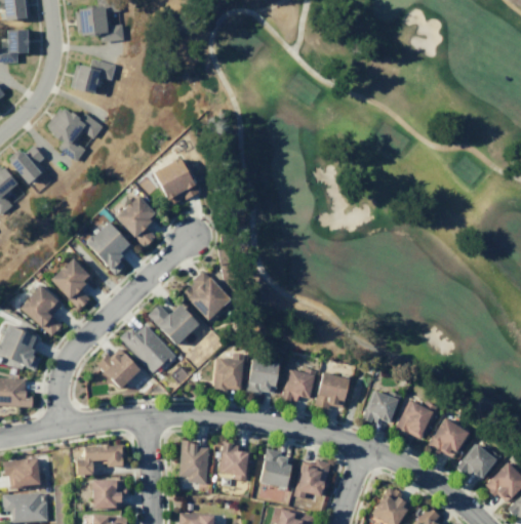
[(27,0),(30,17),(4,21),(2,2),(0,2),(0,0),(27,0)]
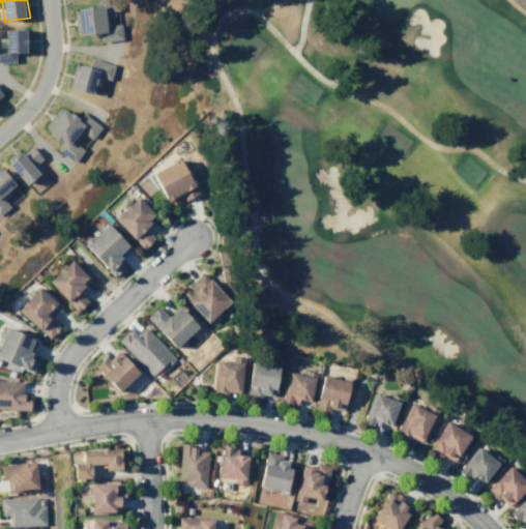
[(97,0),(98,6),(76,9),(79,35),(101,33),(103,42),(125,39),(123,24),(107,26),(106,12),(121,10),(119,0),(97,0)]
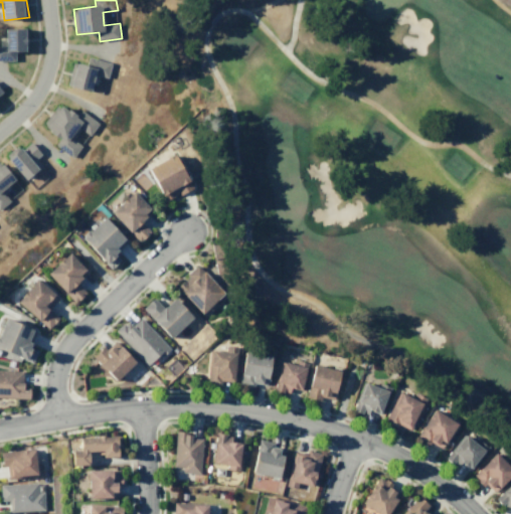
[(6,29),(25,29),(26,51),(16,51),(16,61),(0,61),(0,46),(6,46),(6,29)]
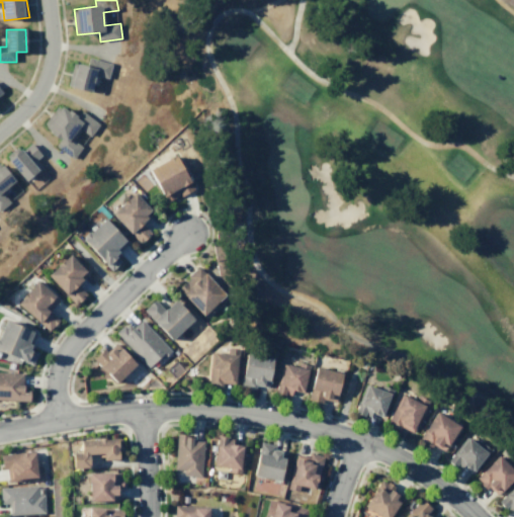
[(91,58),(113,64),(110,78),(96,75),(91,92),(69,86),(75,62),(89,66),(91,58)]
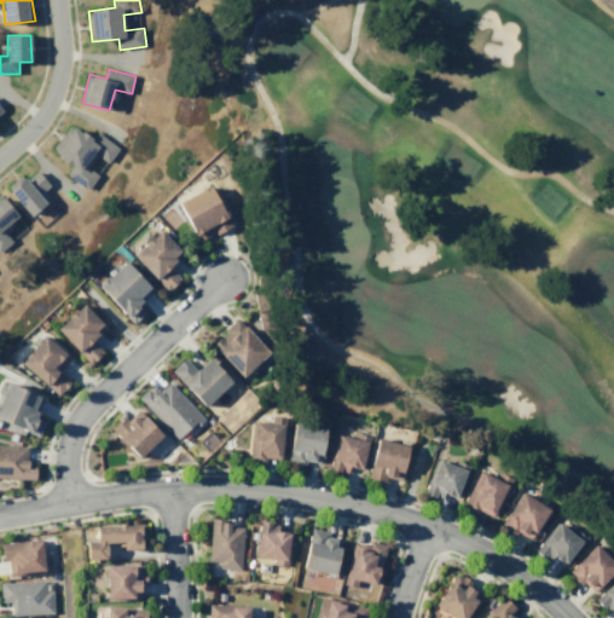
[(74,127),(93,142),(100,133),(121,149),(110,163),(94,152),(85,165),(99,175),(88,190),(68,175),(75,167),(54,151),(74,127)]
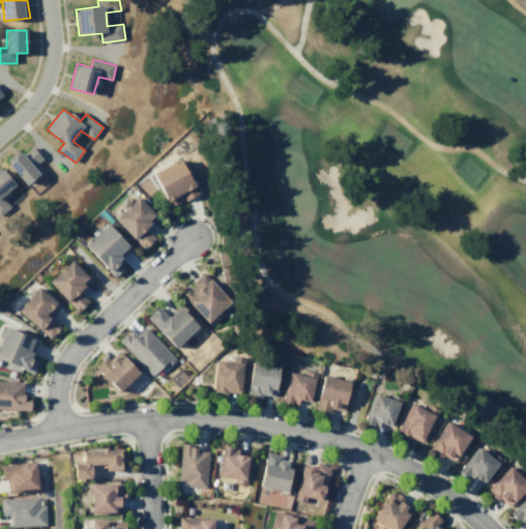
[(9,164),(21,152),(24,155),(33,146),(45,158),(37,164),(45,172),(34,181),(33,179),(27,184),(9,164)]
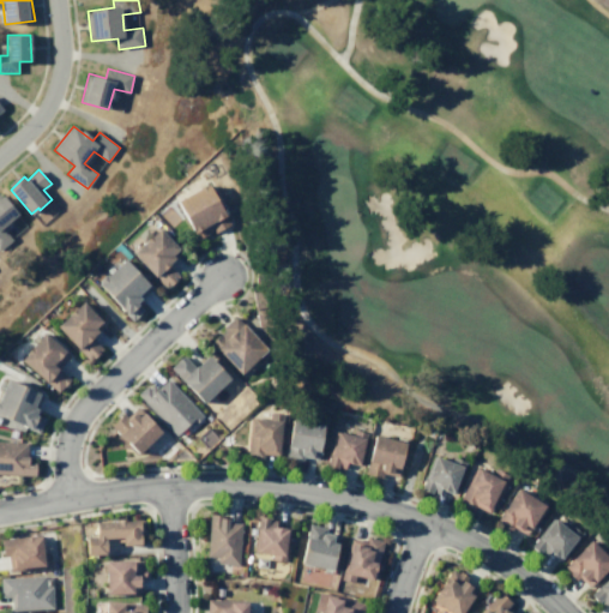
[(209,184),(233,226),(217,234),(215,232),(199,240),(178,202),(209,184)]
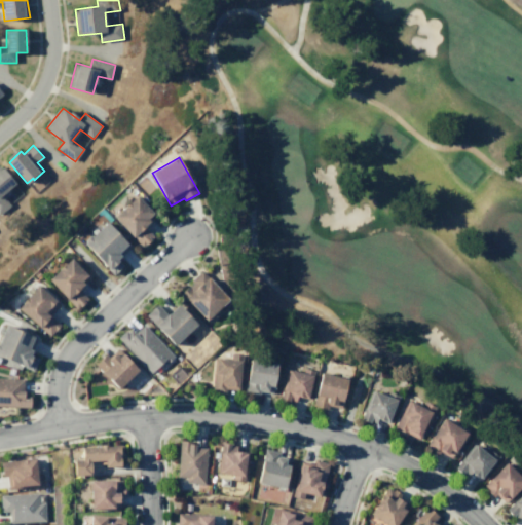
[(0,170),(3,167),(16,184),(4,195),(12,205),(1,216),(0,214),(0,170)]
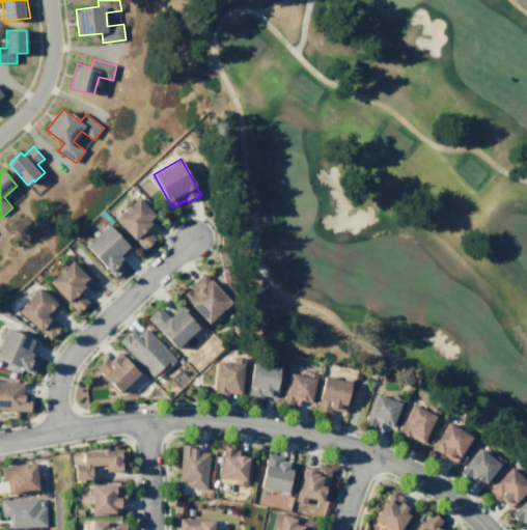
[(139,198),(156,216),(149,221),(151,224),(146,229),(157,240),(145,250),(116,219),(139,198)]
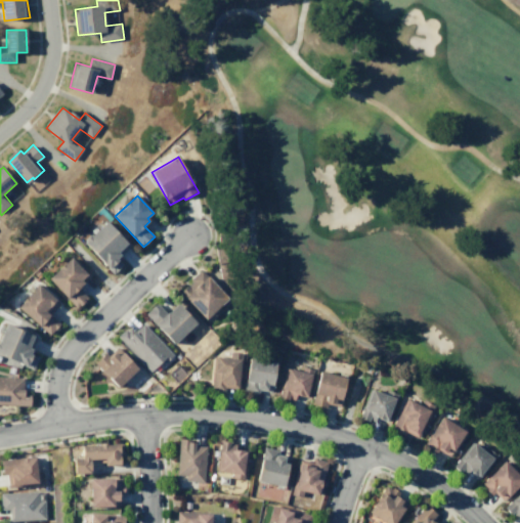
[(107,221),(131,247),(118,258),(125,265),(115,274),(84,243),(86,242),(85,241),(90,235),(91,236),(107,221)]
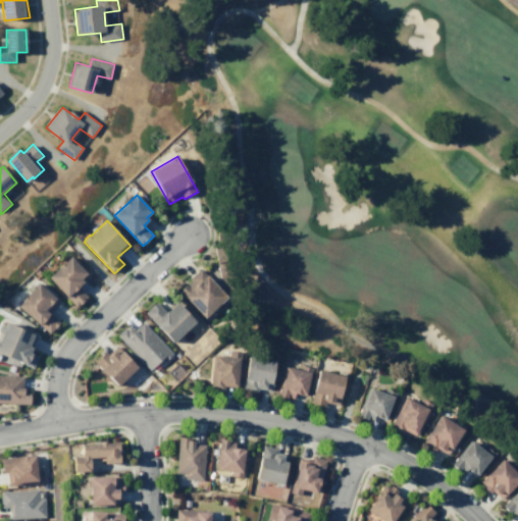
[(71,255),(89,273),(83,278),(86,281),(80,288),(89,297),(78,307),(67,297),(66,298),(48,277),(71,255)]
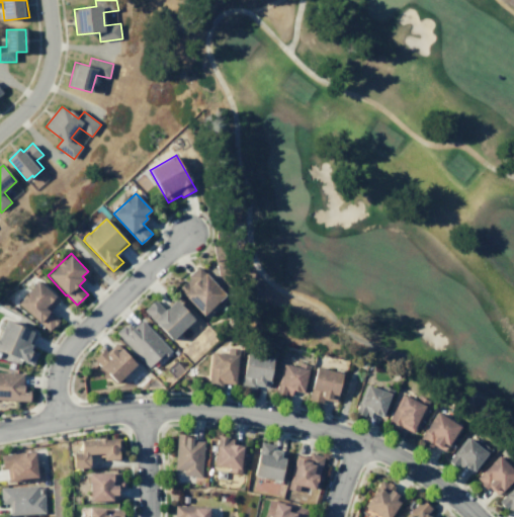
[(200,267),(227,295),(204,316),(180,289),(191,279),(189,277),(200,267)]
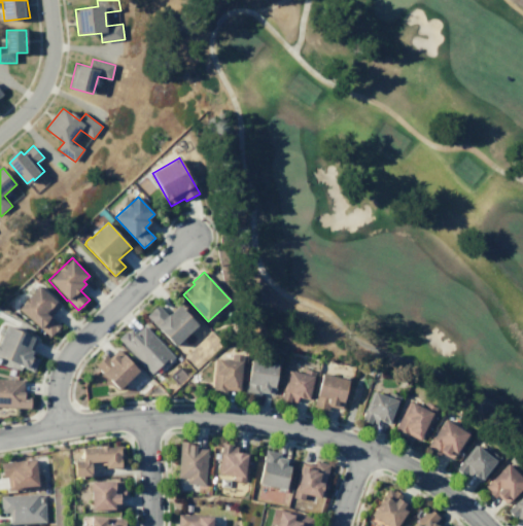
[(38,285),(61,305),(50,317),(62,325),(51,338),(18,309),(38,285)]
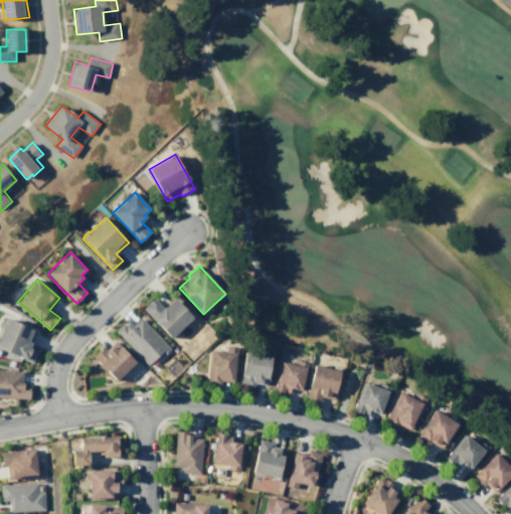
[(176,298),(194,318),(172,338),(145,309),(156,299),(165,309),(176,298)]
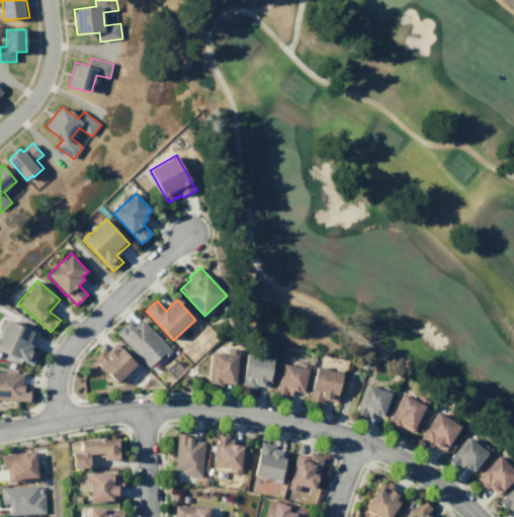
[(0,334),(7,320),(37,333),(30,349),(38,353),(33,365),(20,359),(20,358),(0,349),(0,334)]
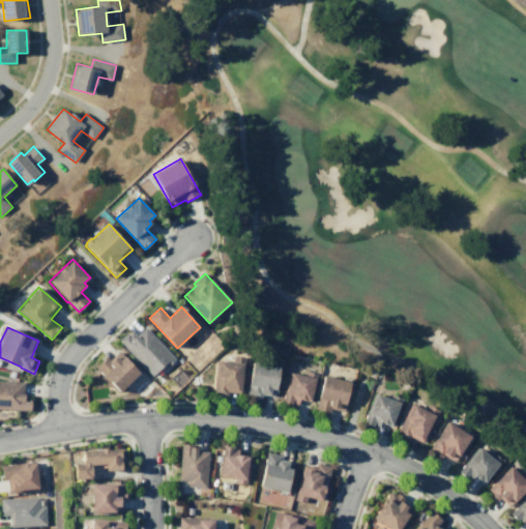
[(147,328),(178,360),(170,368),(167,364),(154,376),(121,341),(129,333),(130,335),(135,332),(139,336),(147,328)]
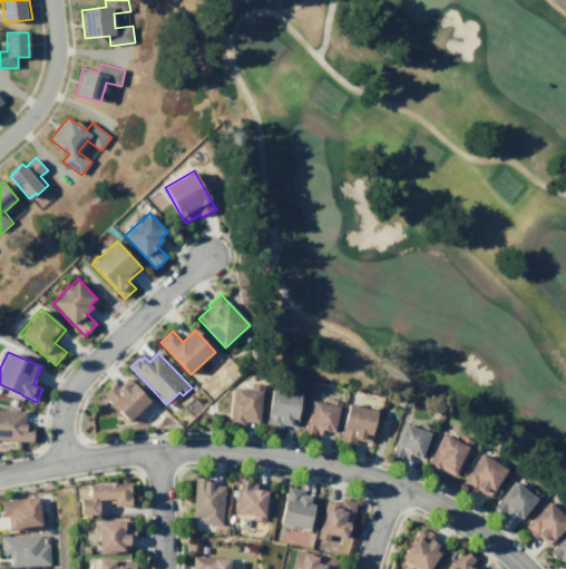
[(129,378),(153,402),(129,422),(105,395),(113,389),(111,388),(117,383),(119,386),(129,378)]
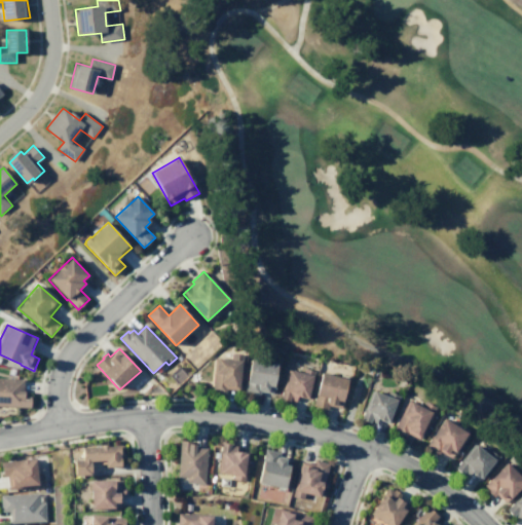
[(233,354),(245,355),(241,391),(227,389),(227,395),(213,392),(216,358),(232,360),(233,354)]
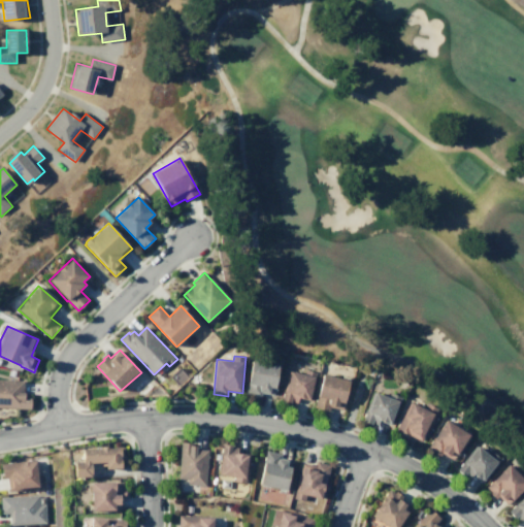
[(253,361),(280,365),(274,396),(262,394),(262,397),(247,395),(253,361)]
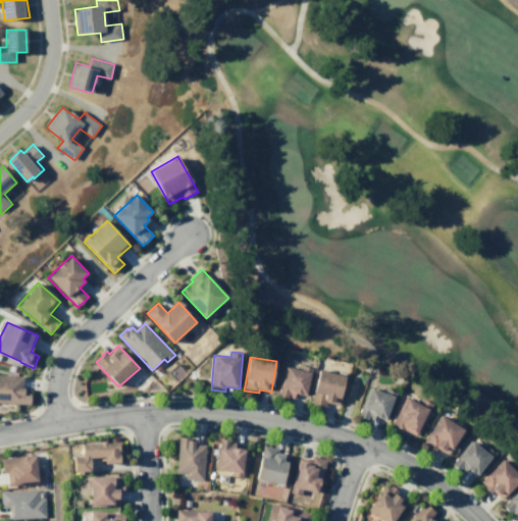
[(303,367),(314,369),(308,397),(296,394),(295,399),(289,398),(289,399),(279,397),(282,384),(283,384),(288,367),(302,371),(303,367)]
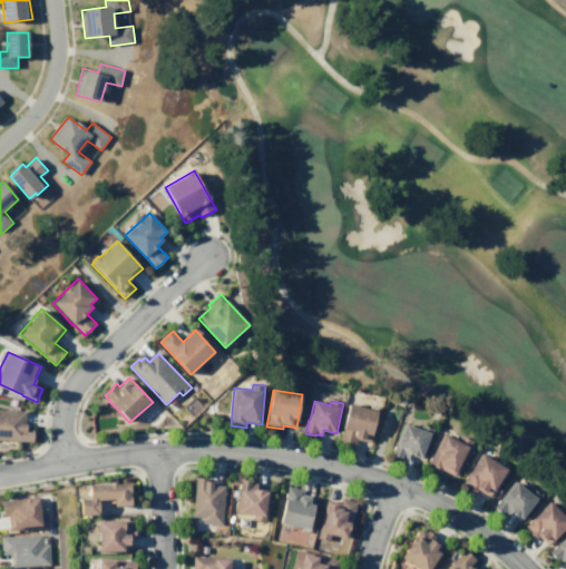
[(350,404),(378,411),(371,443),(358,440),(357,444),(341,441),(350,404)]
